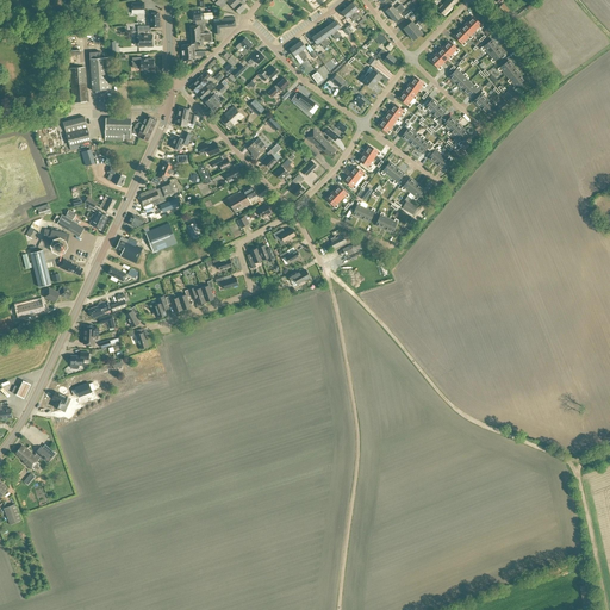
[(212,0),(217,5),(218,5),(222,8),(226,4),(225,4),(226,1),(228,2),(234,8),(240,14),(247,8),(243,6),(246,4),(246,2),(247,0),(212,0)]
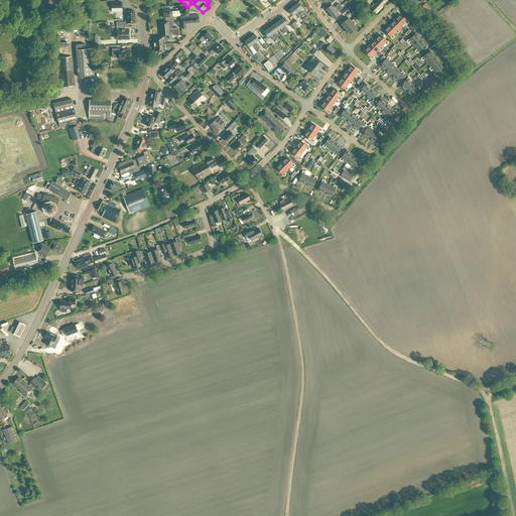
[(383,5),(387,0),(378,0),(377,2),(371,8),(376,13),(384,6),(383,5)]
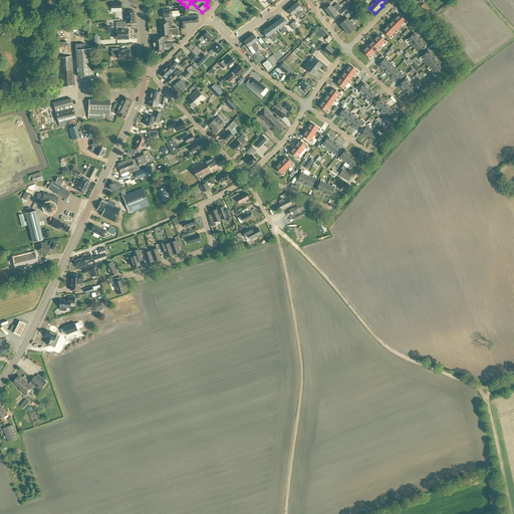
[(292,6),(300,16),(303,14),(299,10),(301,7),(297,2),(292,6)]
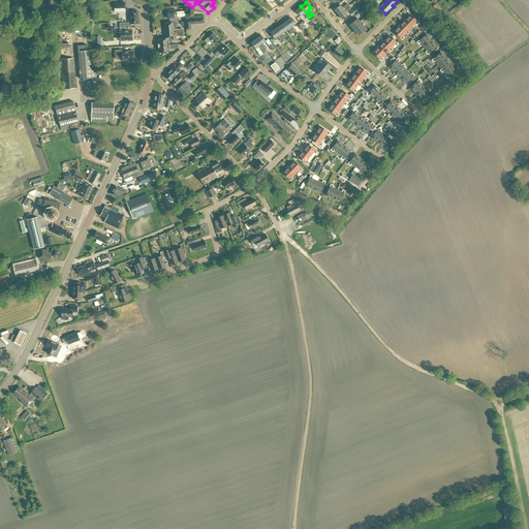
[(339,14),(349,6),(347,3),(342,7),(340,5),(335,9),(339,14)]
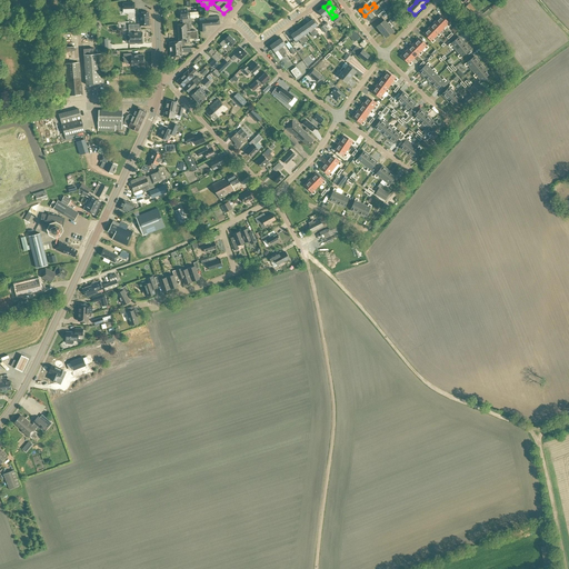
[(330,20),(332,18),(323,7),(318,11),(323,18),(326,15),(330,20)]
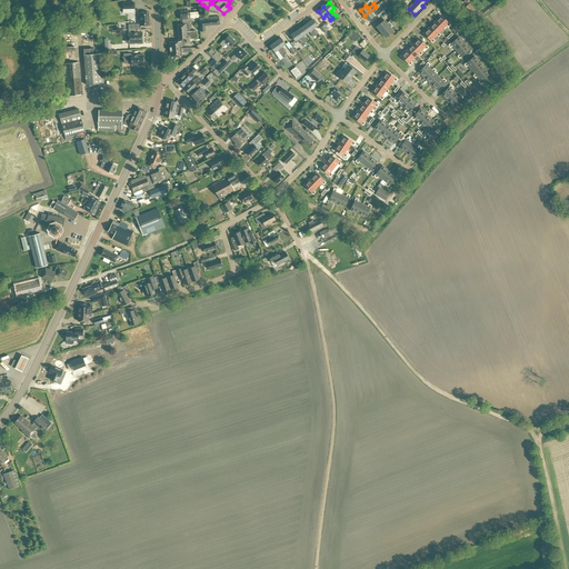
[(376,7),(365,16),(368,21),(375,17),(372,13),(378,9),(376,7)]
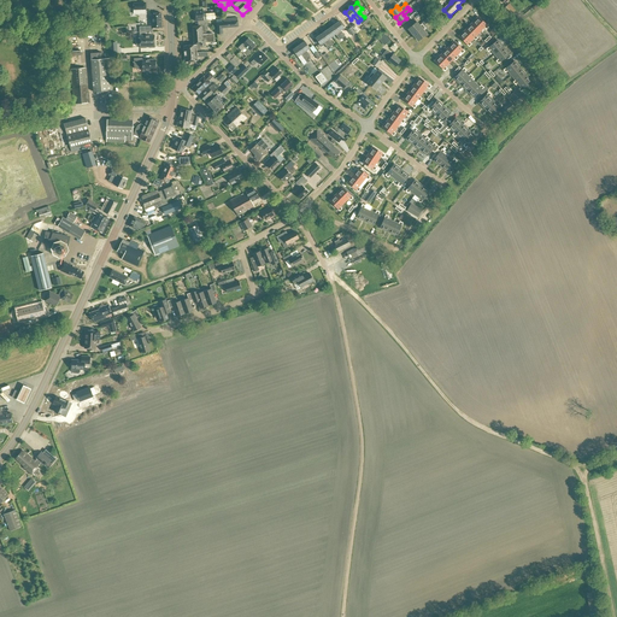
[(203,45),(203,46),(206,46),(206,42),(215,41),(213,34),(207,34),(206,30),(209,30),(207,19),(215,18),(215,12),(203,13),(203,10),(194,10),(195,21),(199,21),(199,25),(193,27),(194,45),(197,43),(203,43),(203,45)]
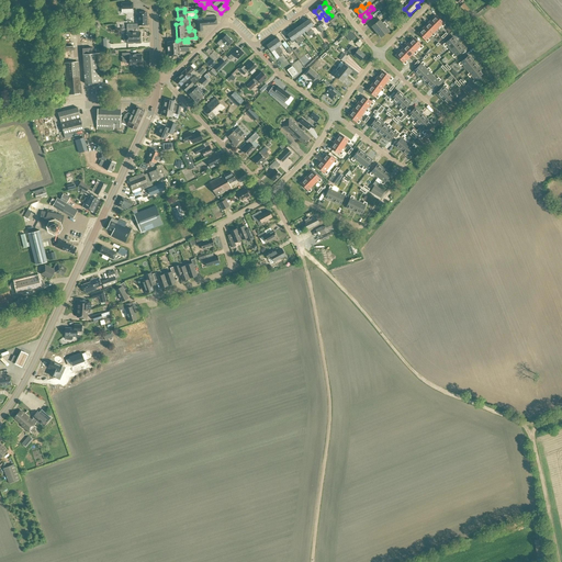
[(128,24),(128,29),(139,29),(139,25),(147,25),(147,12),(136,12),(136,24),(128,24)]
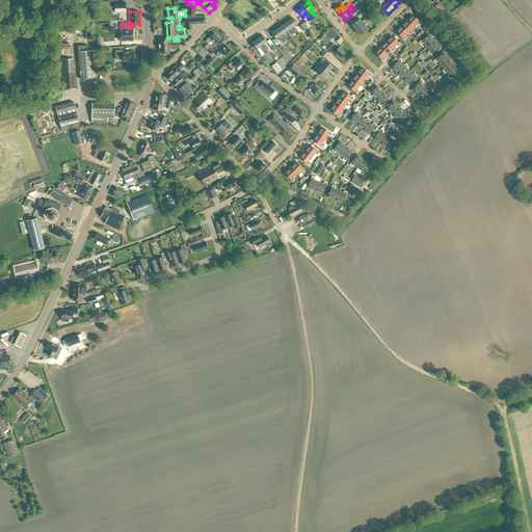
[(406,20),(414,27),(418,23),(419,25),(421,23),(413,15),(406,20)]
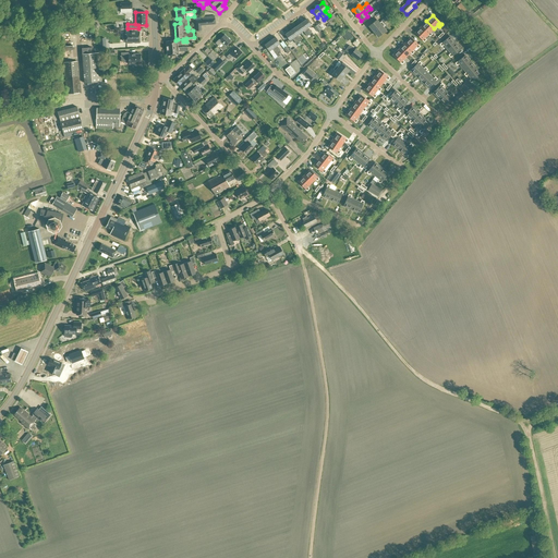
[(201,25),(216,24),(215,16),(202,17),(202,20),(195,20),(196,31),(201,31),(201,25)]
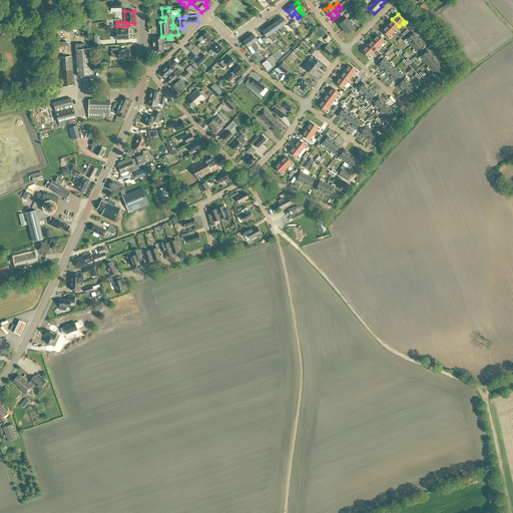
[(347,18),(339,24),(343,29),(352,21),(356,18),(355,15),(351,19),(349,21),(347,18)]
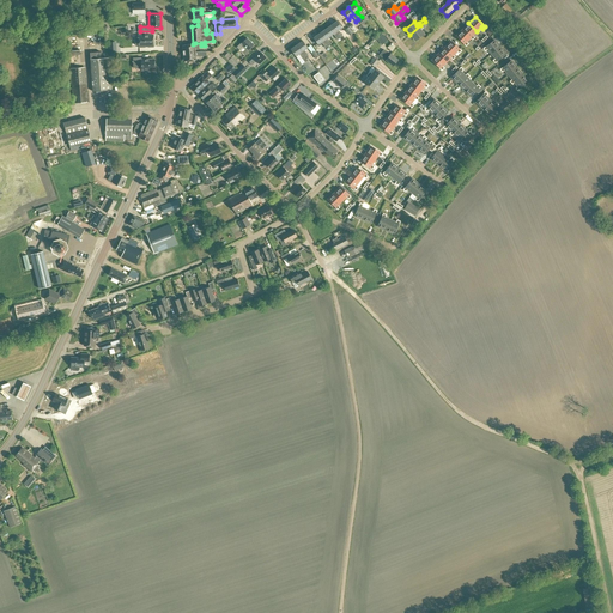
[(332,25),(340,38),(343,36),(339,30),(341,28),(338,22),(332,25)]
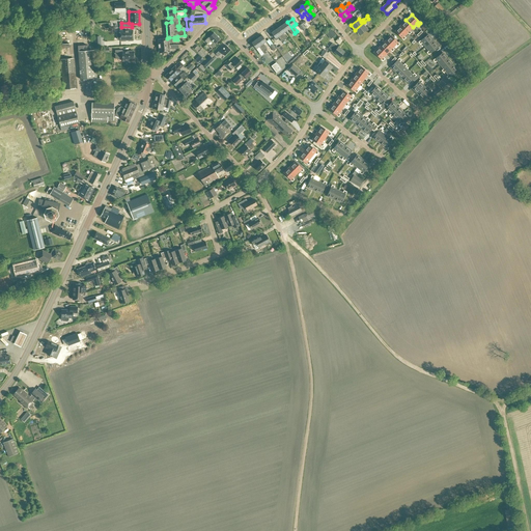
[(410,31),(413,27),(406,20),(400,26),(408,33),(409,34),(411,32),(410,31)]
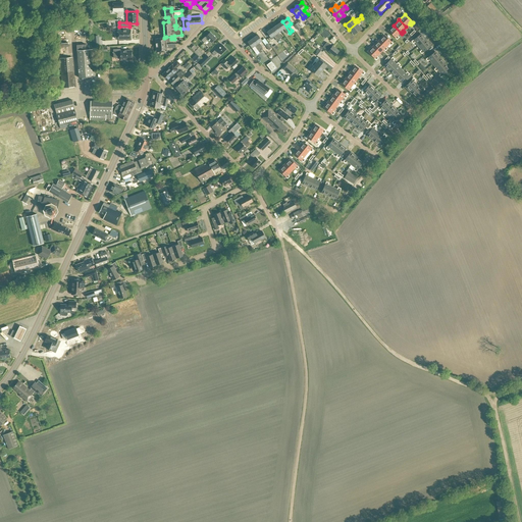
[(288,34),(290,33),(282,21),(277,25),(280,31),(283,29),(288,34)]
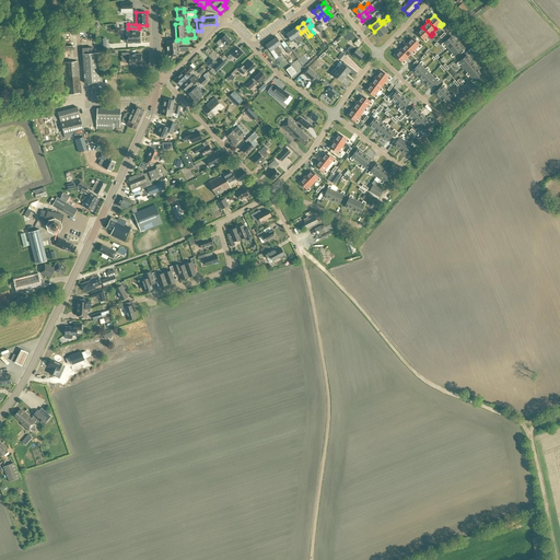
[(384,23),(374,32),(380,37),(387,31),(384,27),(386,25),(384,23)]
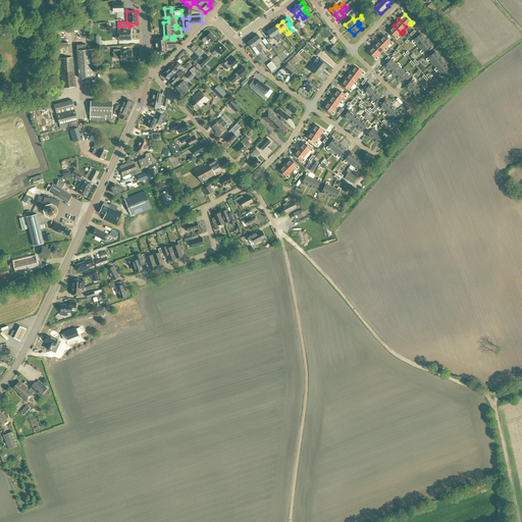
[(278,33),(280,31),(277,25),(272,29),(279,40),(282,38),(278,33)]
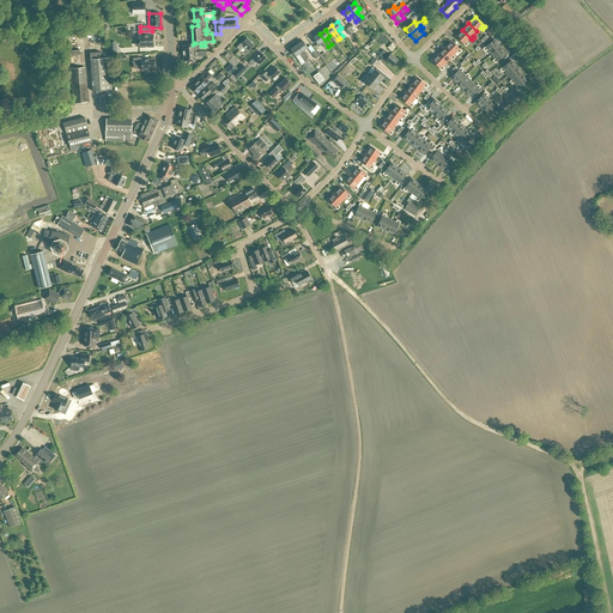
[(466,42),(471,38),(462,30),(456,36),(466,46),(468,44),(466,42)]
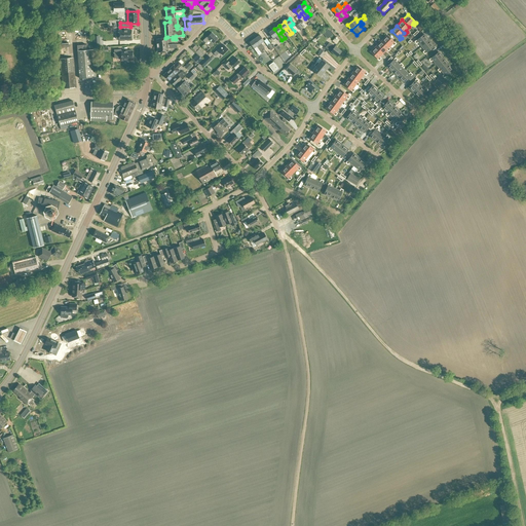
[(130,27),(119,28),(119,30),(119,40),(132,40),(132,30),(130,30),(130,27)]
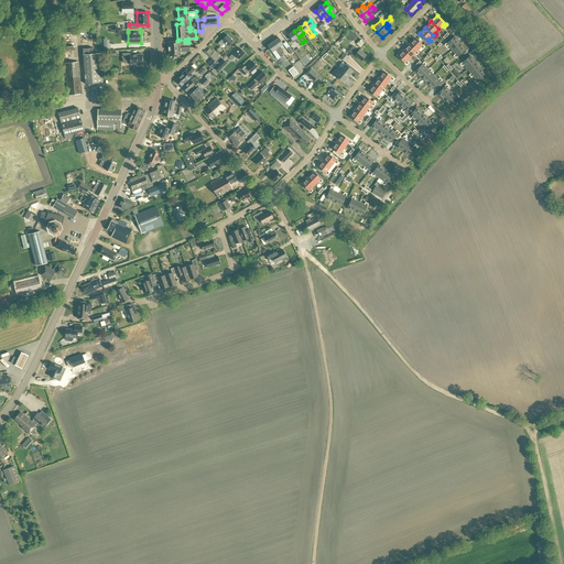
[(300,44),(302,43),(294,31),(289,35),(292,41),(295,39),(300,44)]
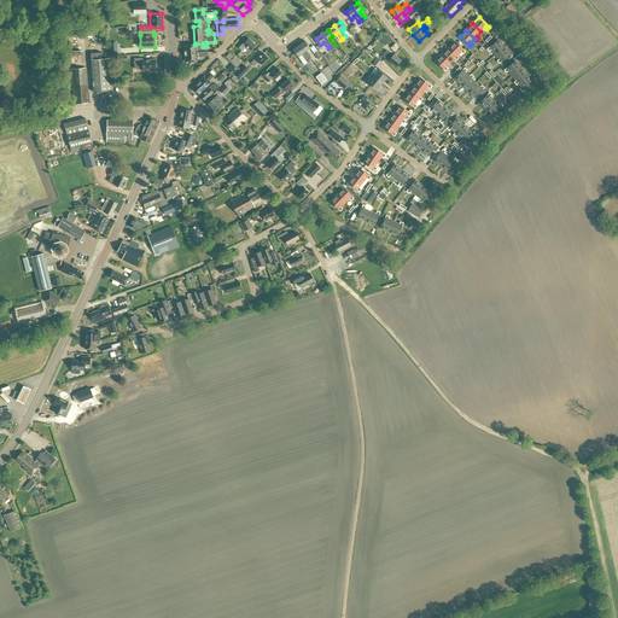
[(254,41),(252,42),(249,39),(244,44),(243,44),(239,47),(242,51),(244,53),(248,56),(252,50),(251,48),(255,45),(255,44),(254,41)]
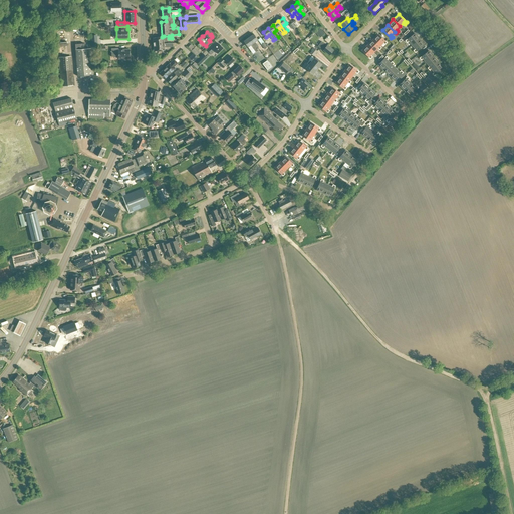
[(412,45),(420,39),(415,33),(406,41),(407,43),(409,41),(412,45)]
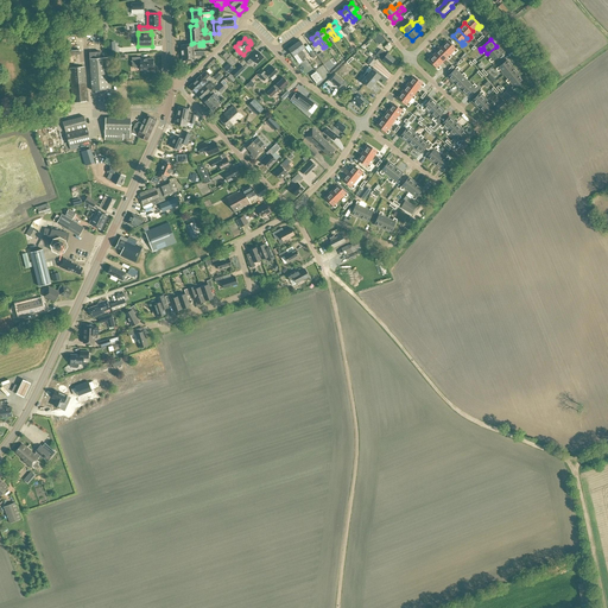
[(295,45),(304,57),(306,56),(302,50),(305,48),(301,40),(295,45)]
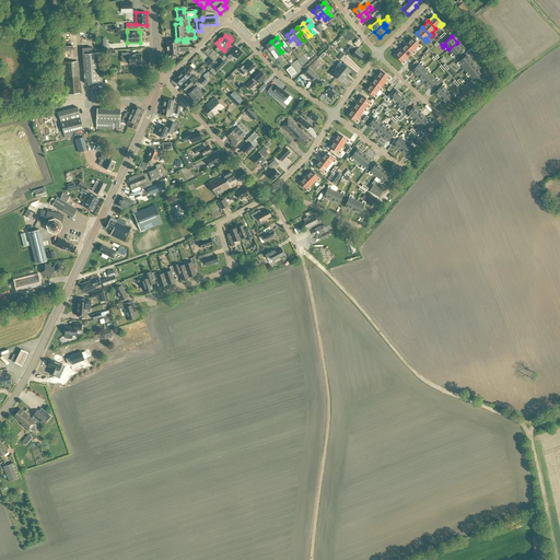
[(412,37),(406,44),(413,50),(418,47),(419,48),(421,46),(412,37)]
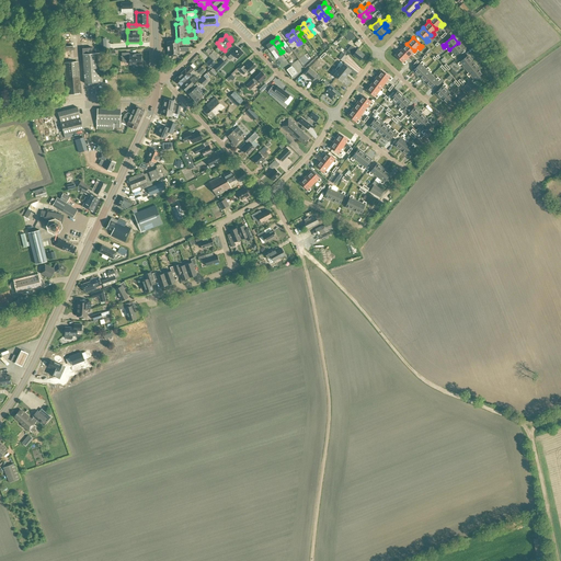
[(182,42),(184,42),(184,41),(184,39),(179,39),(176,41),(168,41),(168,48),(169,48),(180,47),(180,45),(182,45),(182,42)]
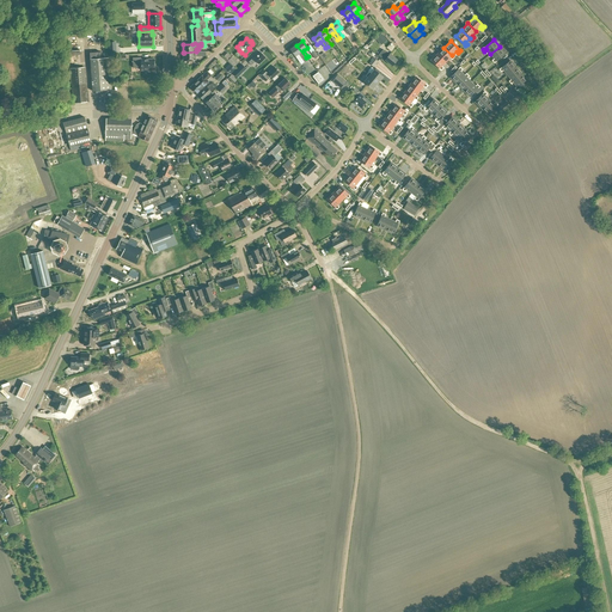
[(303,60),(306,57),(297,46),(291,49),(295,56),(299,54),(303,60)]
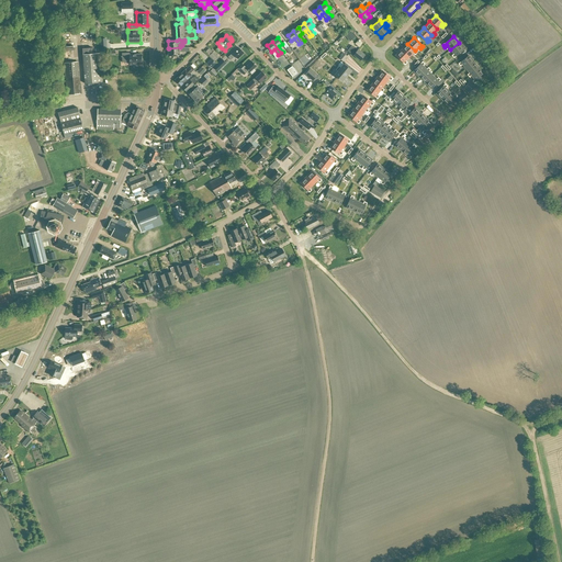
[(459,43),(450,49),(453,54),(452,56),(453,58),(463,49),(459,43)]
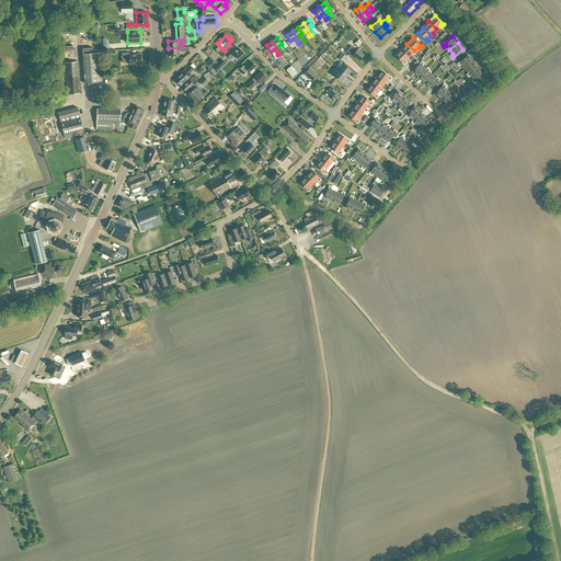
[(401,49),(409,57),(412,53),(414,55),(416,53),(414,50),(407,44),(401,49)]
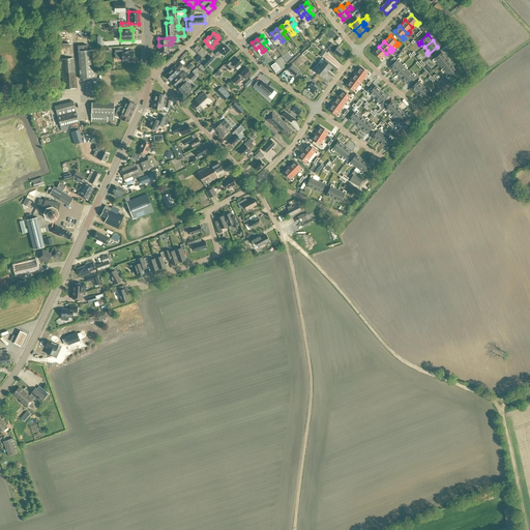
[(159,46),(158,46),(159,53),(170,52),(170,49),(178,48),(178,43),(170,45),(159,46)]
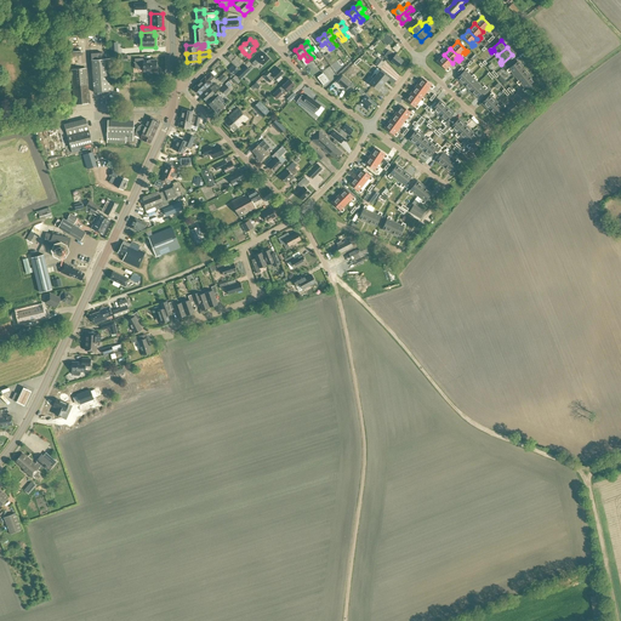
[(398,67),(403,61),(396,55),(394,56),(388,51),(385,56),(388,60),(388,58),(391,61),(398,67)]
